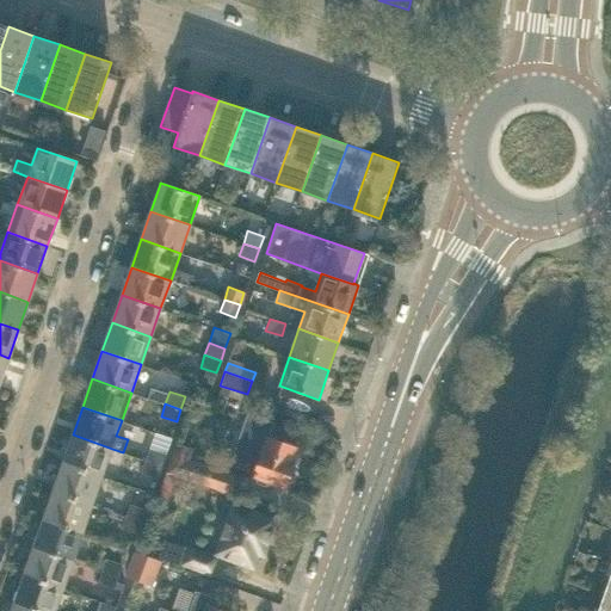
[(267,437),(272,424),(248,414),(230,463),(254,471),(253,476),(287,488),(288,482),(292,480),(294,474),(292,470),(295,464),(291,463),(297,448),(267,437)]
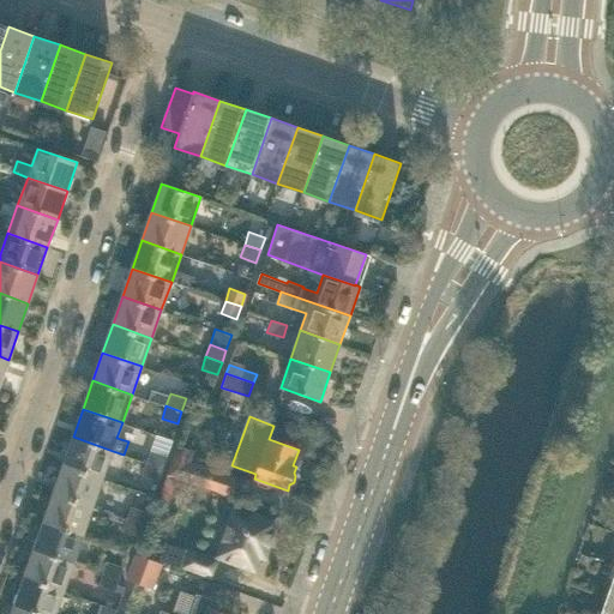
[(102,479),(113,451),(73,437),(64,465),(102,479)]
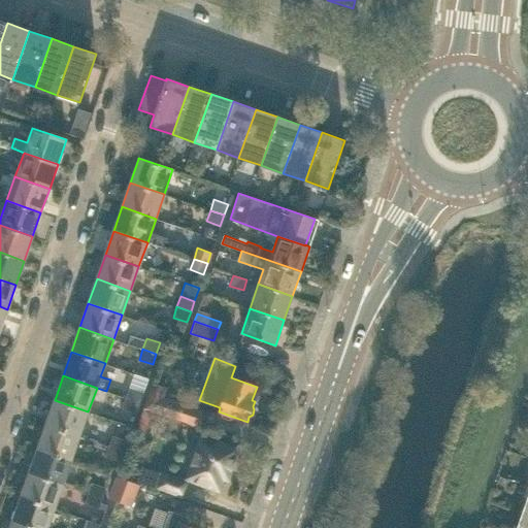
[(144,408),(162,415),(162,414),(157,413),(165,388),(153,384),(144,408)]
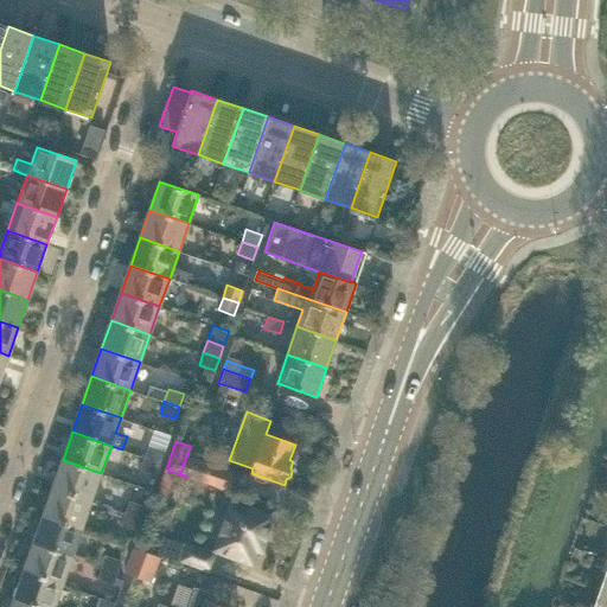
[(160,462),(165,451),(148,445),(145,457),(160,462)]
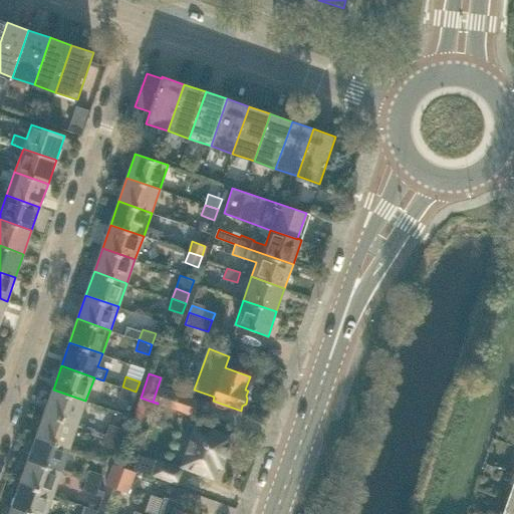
[(133,402),(136,392),(122,387),(118,397),(133,402)]
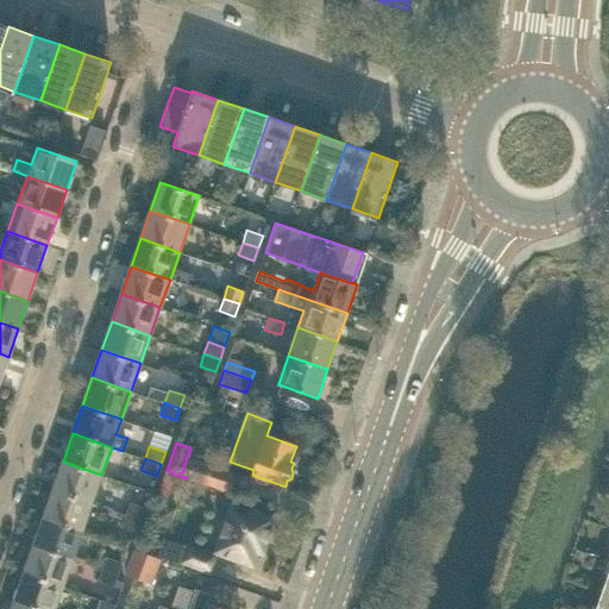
[(92,503),(101,475),(63,462),(54,489),(92,503)]
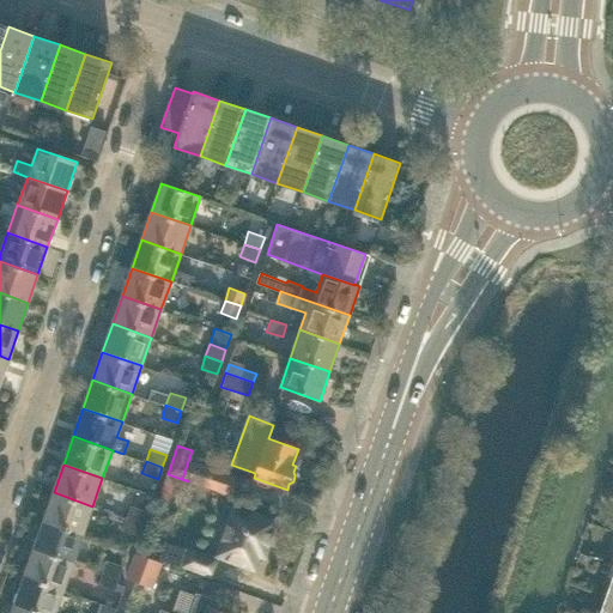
[(225,493),(231,477),(196,465),(189,481),(225,493)]
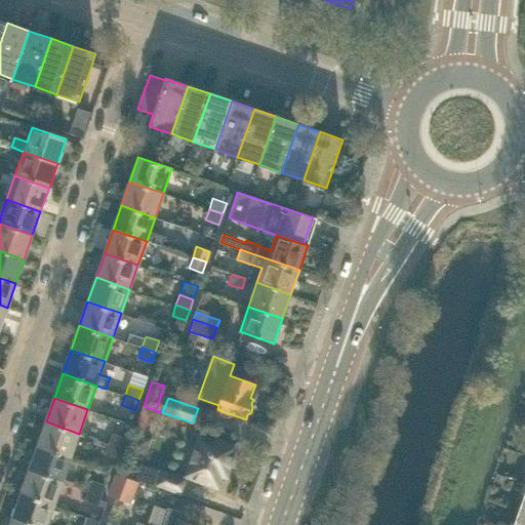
[(159,417),(161,412),(144,406),(135,431),(144,434),(150,414),(159,417)]
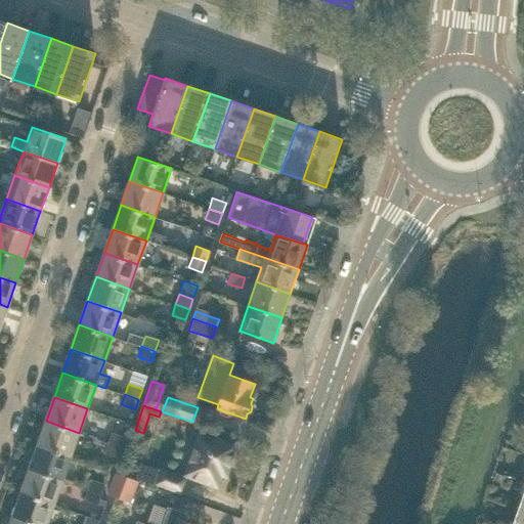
[(71,456),(79,433),(46,421),(37,445),(71,456)]
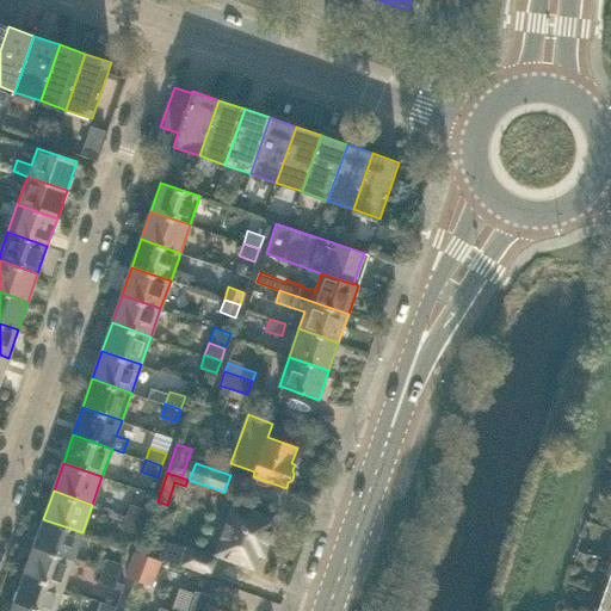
[(142,522),(146,508),(130,504),(125,516),(142,522)]
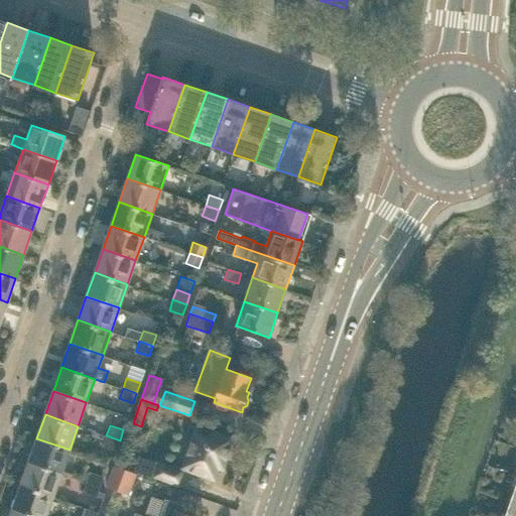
[(228,452),(232,439),(190,425),(186,437),(192,439),(182,468),(213,478),(217,466),(222,468),(224,464),(226,465),(230,453),(228,452)]
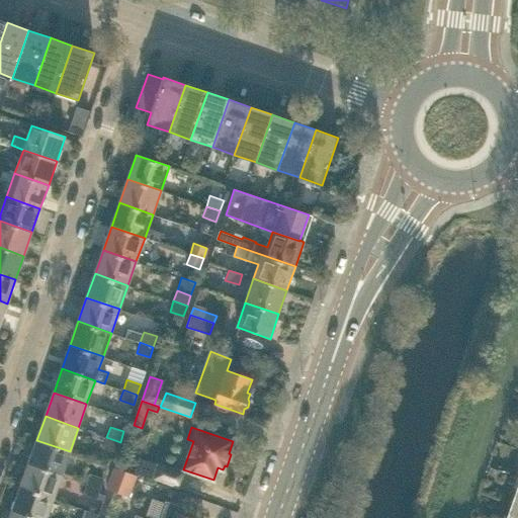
[(116,452),(120,442),(106,437),(103,447),(116,452)]
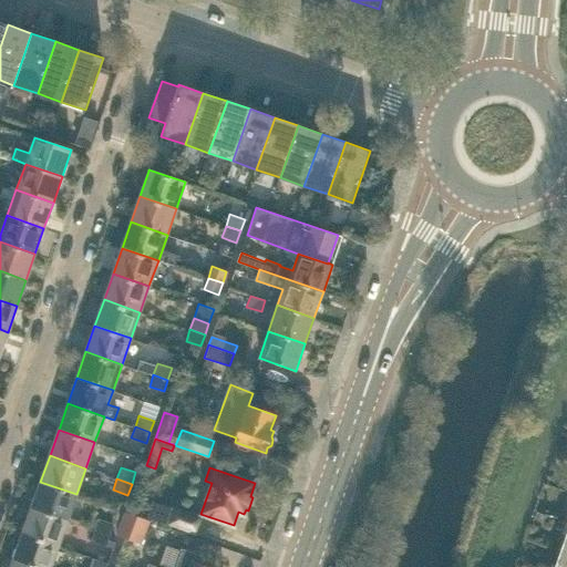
[(68,519),(76,494),(40,482),(31,507),(68,519)]
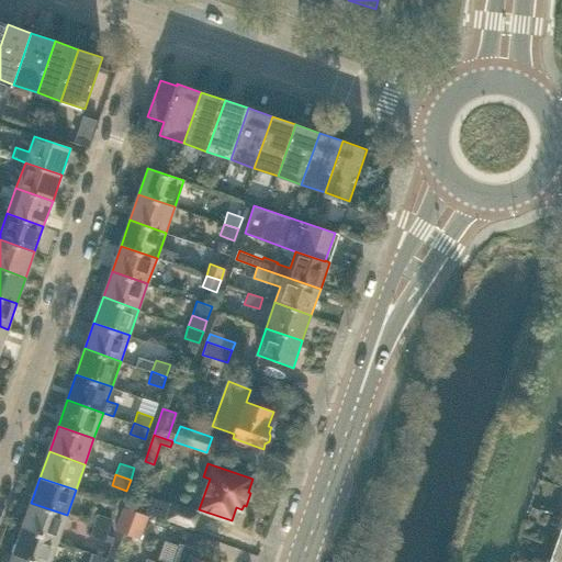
[(169,524),(171,518),(170,518),(175,505),(161,499),(155,518),(169,524)]
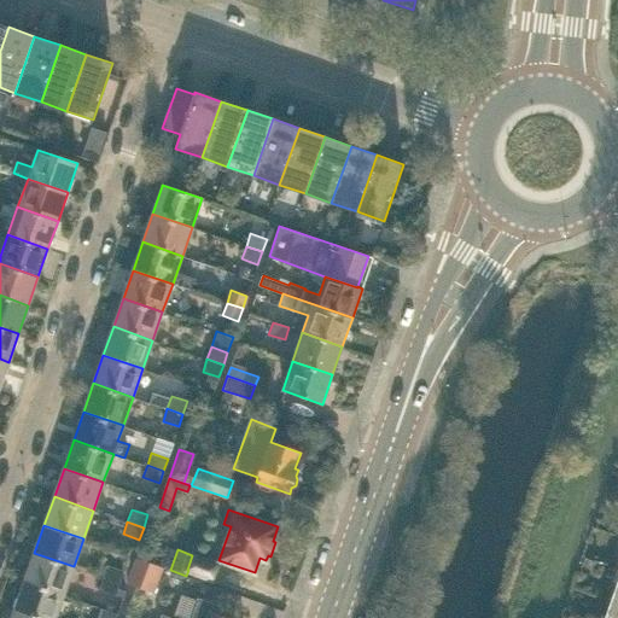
[(64,595),(74,566),(34,553),(24,581),(64,595)]
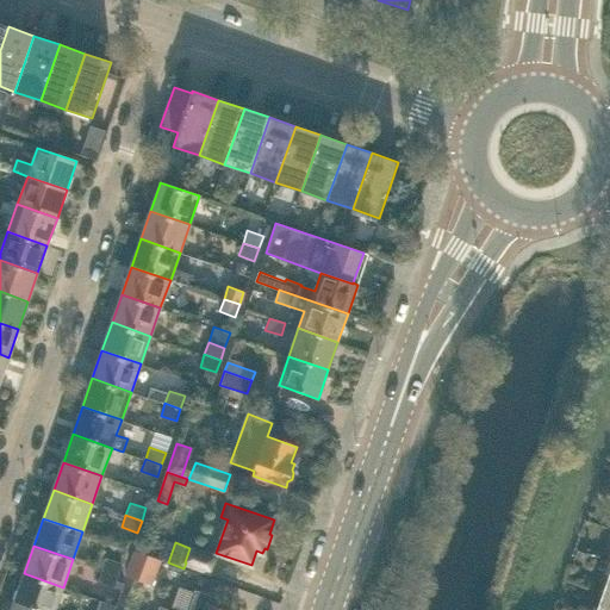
[(210,571),(216,556),(190,548),(185,562),(186,562),(210,571)]
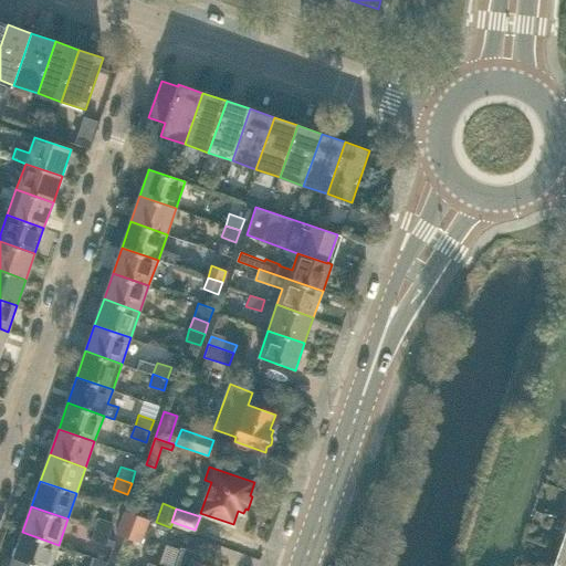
[(149,520),(129,513),(125,511),(121,523),(145,531),(149,520)]
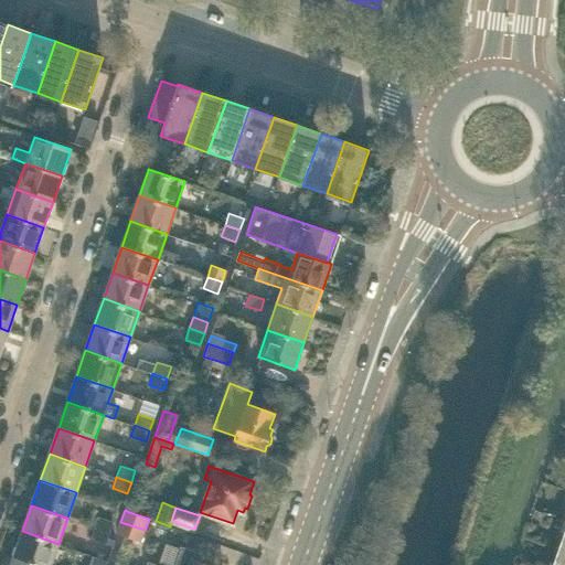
[(95,528),(109,533),(114,521),(98,515),(95,528)]
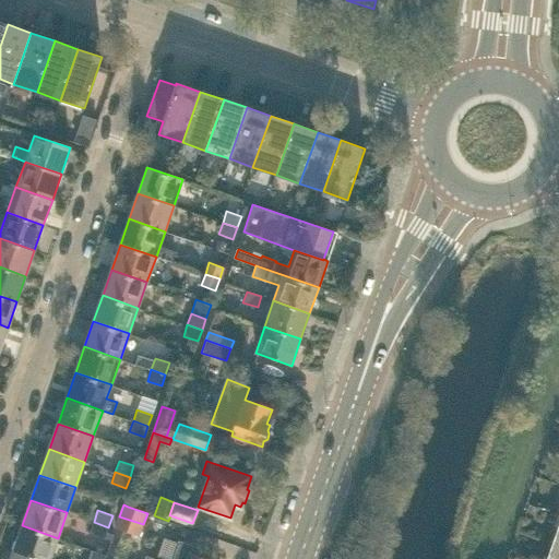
[(139,535),(143,524),(119,516),(116,527),(139,535)]
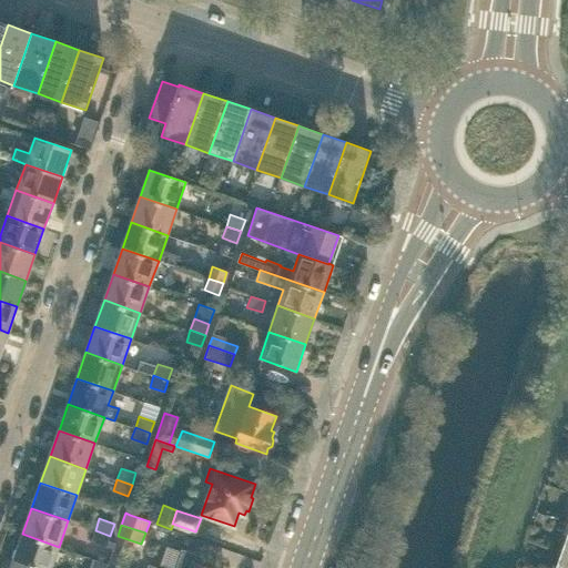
[(107,547),(110,536),(95,530),(91,541),(107,547)]
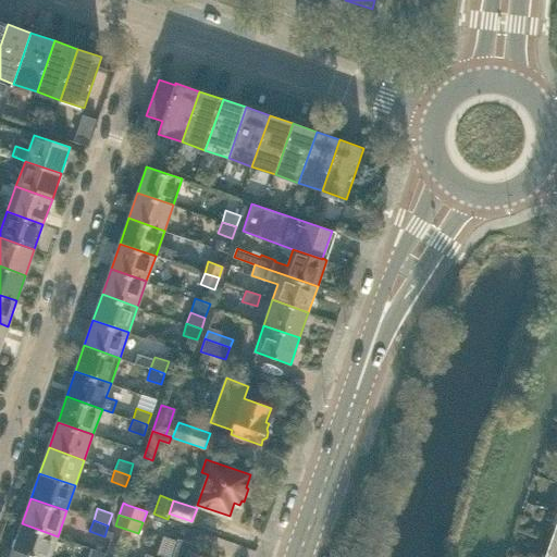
[(35,556),(50,556),(58,536),(22,523),(13,549),(35,556)]
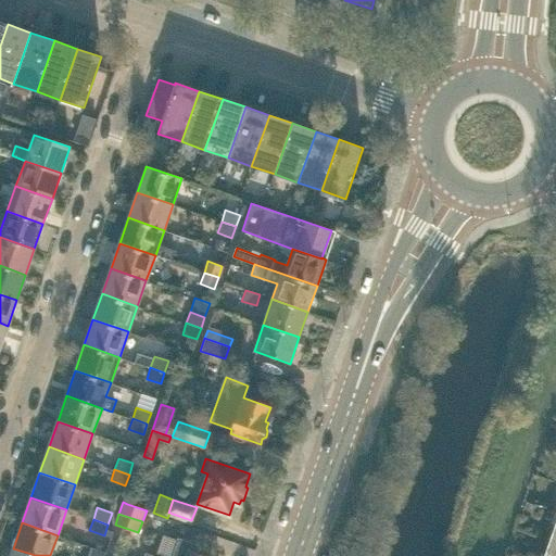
[(205,555),(189,551),(191,543),(177,538),(171,555),(153,555),(144,553),(143,555),(205,555)]
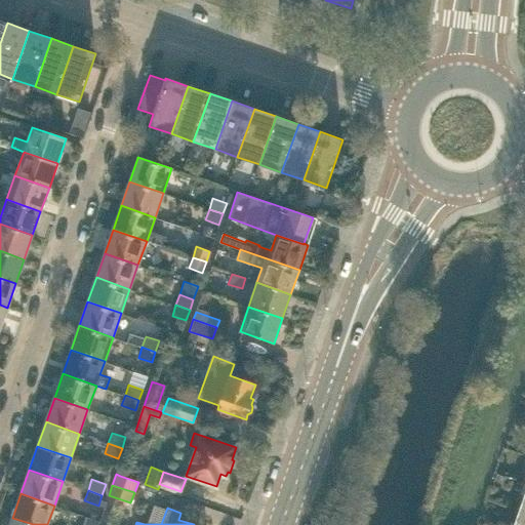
[(524,524),(524,511),(519,510),(513,524),(524,524)]
